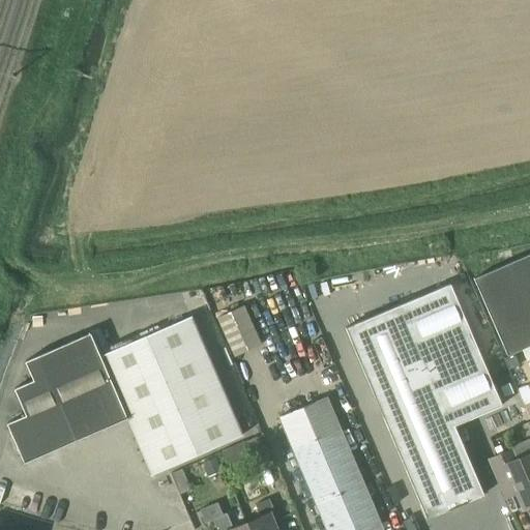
[(529,252),(471,278),(505,355),(529,344),(529,252)]
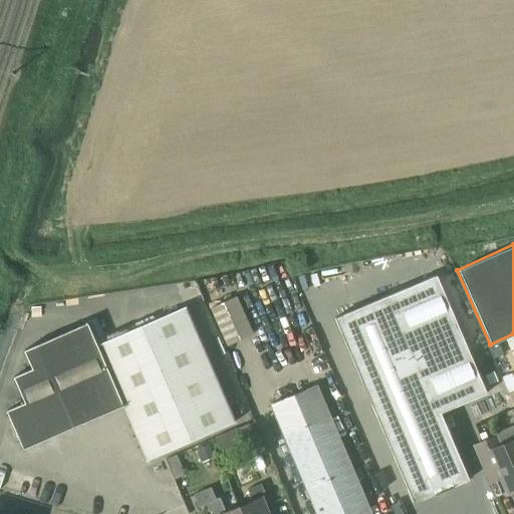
[(333,317),(411,502),(467,479),(439,413),(485,393),(435,274),(333,317)]
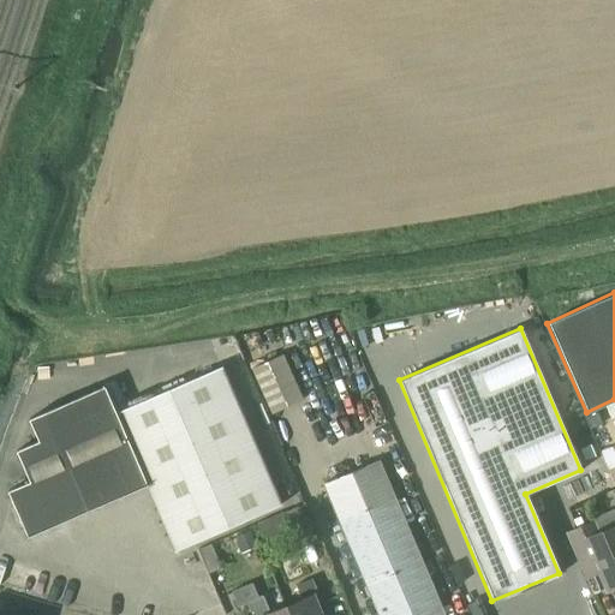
[(250,368),(268,408),(299,395),(281,354),(250,368)]
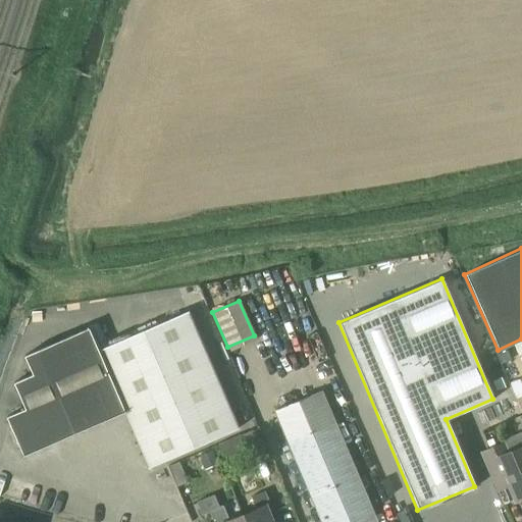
[(6,417),(22,456),(123,412),(148,468),(238,429),(187,312),(107,347),(98,351),(97,351),(88,328),(23,356),(32,375),(13,383),(24,410),(6,417)]
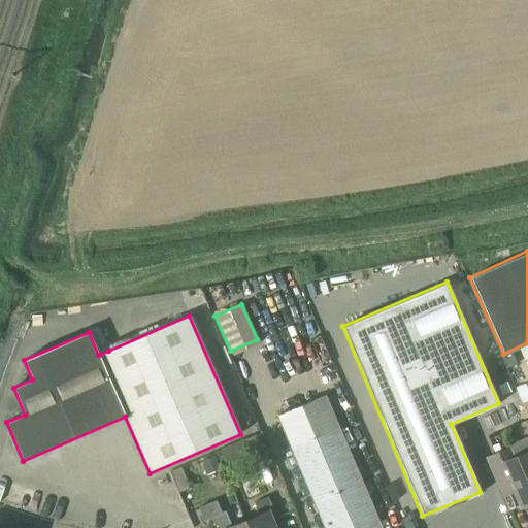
[(99,355),(108,351),(98,328),(90,332),(99,355)]
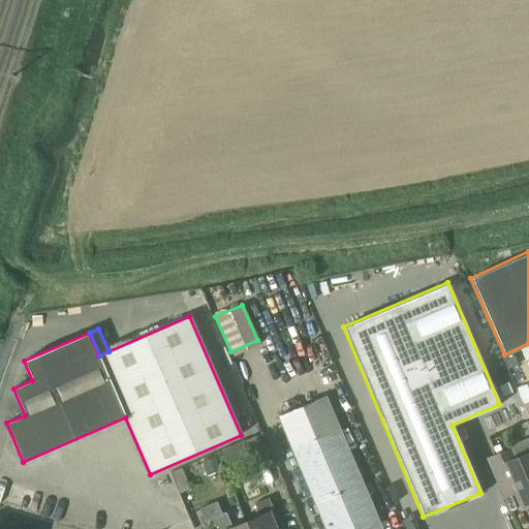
[(277,416),(324,528),(376,528),(380,527),(324,396),(277,416)]
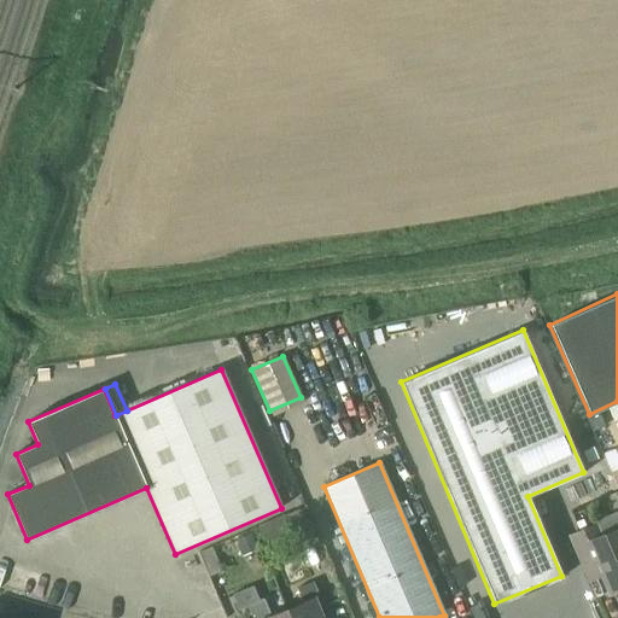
[(307,506),(295,511),(304,534),(316,529),(307,506)]
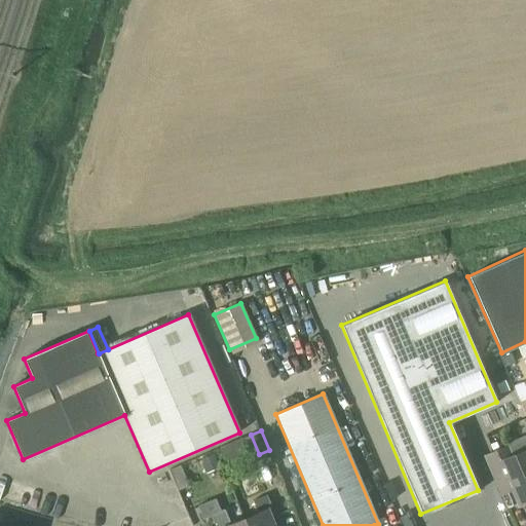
[(225,461),(247,451),(240,439),(220,449),(225,461)]
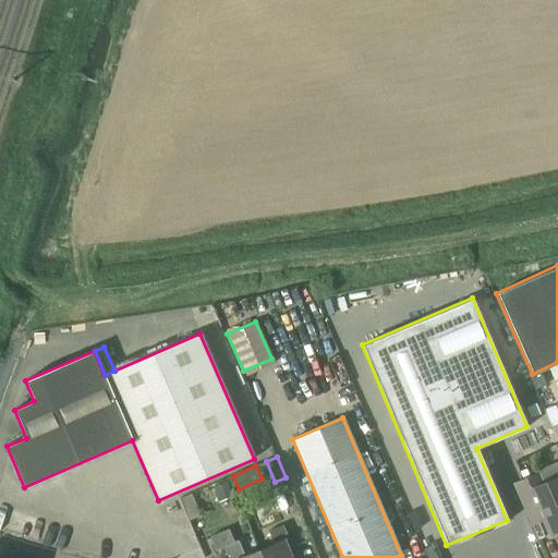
[(513,483),(532,524),(542,520),(548,535),(557,531),(557,476),(542,483),(537,473),(533,474),(521,480),(513,483)]
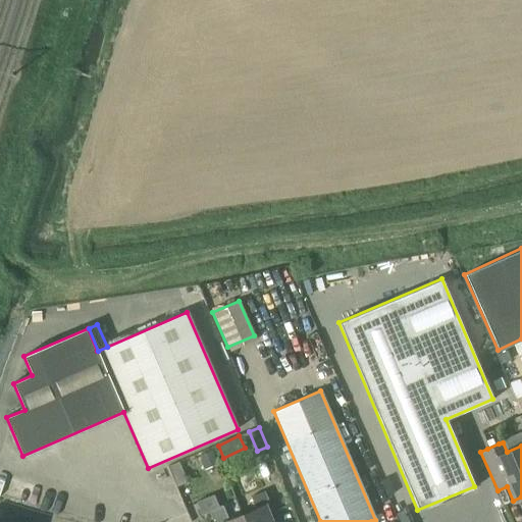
[(204,469),(215,464),(210,452),(199,457),(204,469)]
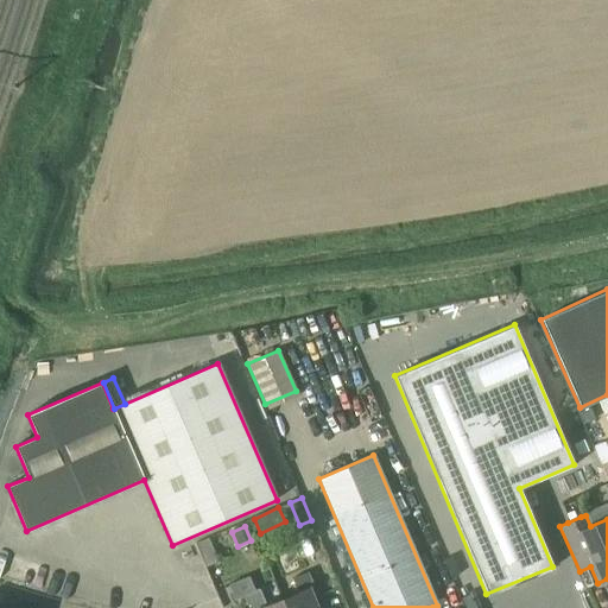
[(207,568),(220,563),(209,538),(196,544),(207,568)]
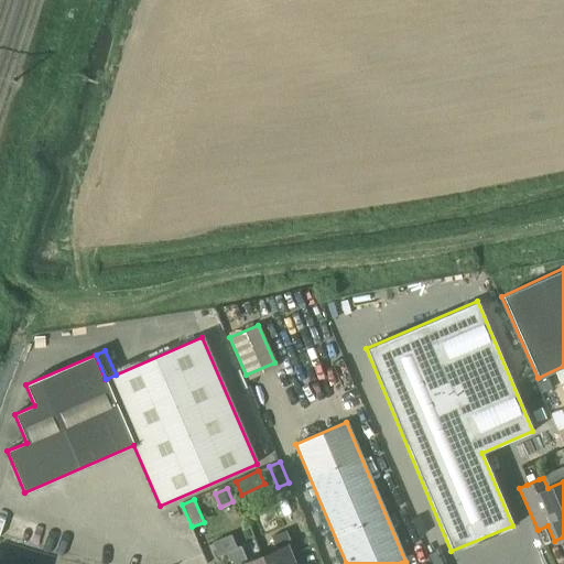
[(263,563),(293,563),(290,555),(294,553),(285,531),(271,537),(278,553),(263,559),(262,560),(263,563)]
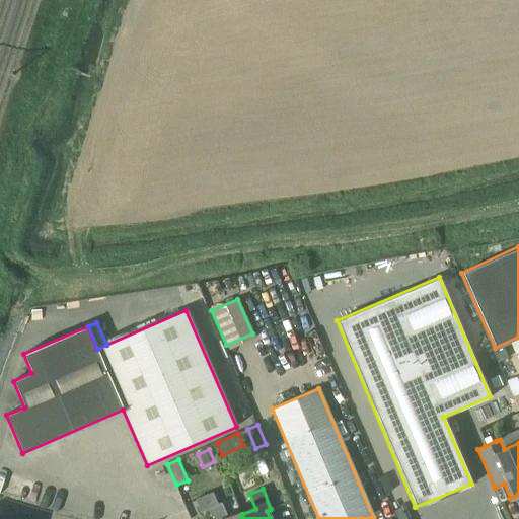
[(242,518),(241,515),(242,514),(241,511),(227,517),(221,502),(216,505),(211,494),(196,500),(201,512),(208,509),(212,518),(242,518)]
